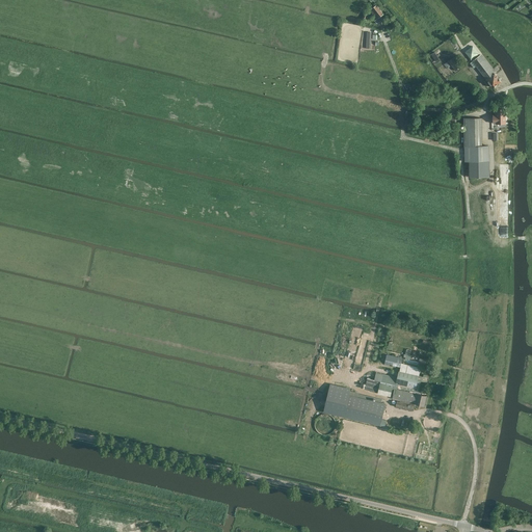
[(374,21),(377,24),(382,20),(380,17),(383,14),(376,5),(370,10),(374,16),(373,16),(375,19),(376,18),(376,19),(374,21)]
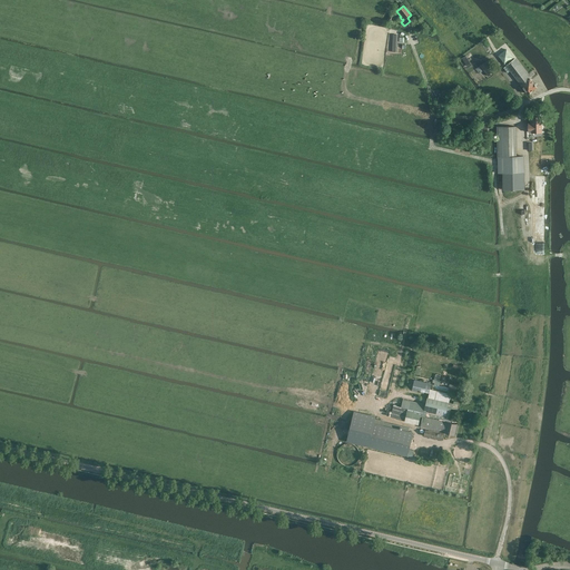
[(387,19),(385,23),(390,26),(392,21),(394,16),(391,13),(389,19),(387,19)]
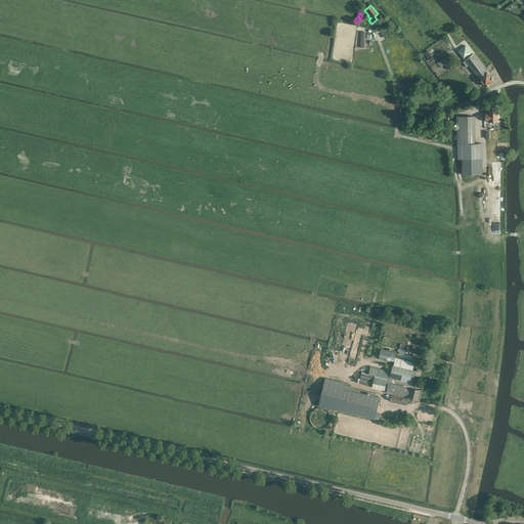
[(469,66),(478,78),(485,86),(493,80),(493,79),(492,77),(491,77),(474,54),(463,62),(467,67),(469,66)]
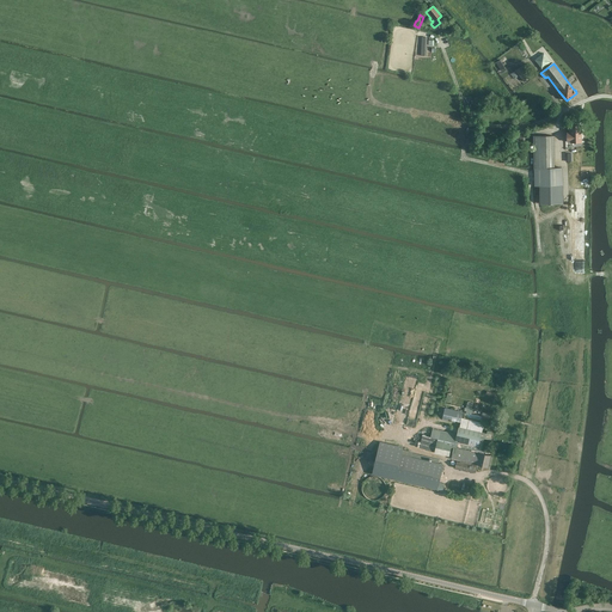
[(515,71),(524,81),(530,77),(521,66),(515,71)]
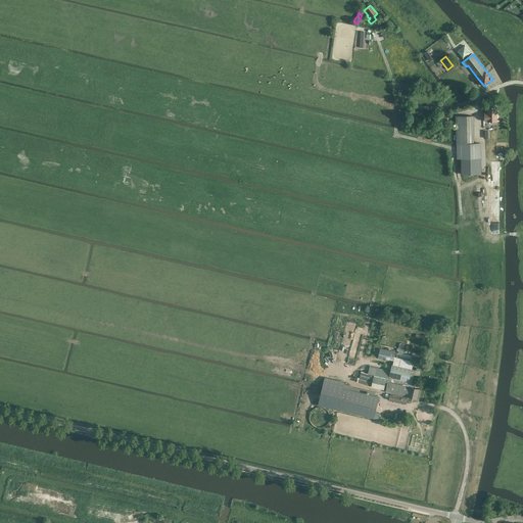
[(487,115),(485,115),(485,122),(488,122),(497,122),(496,107),(487,107),(487,115)]
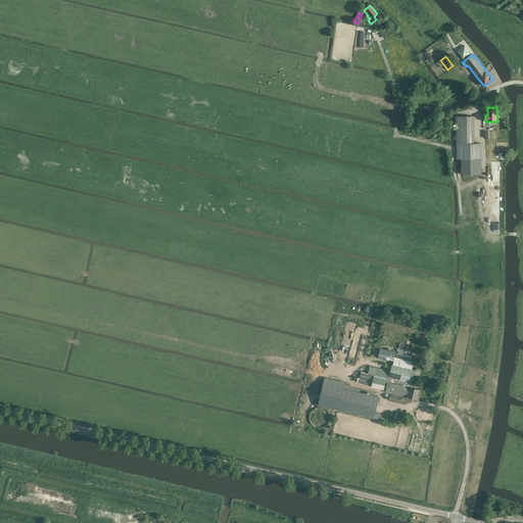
[(466,116),(457,116),(457,144),(474,144),(473,115),(466,115),(466,116)]
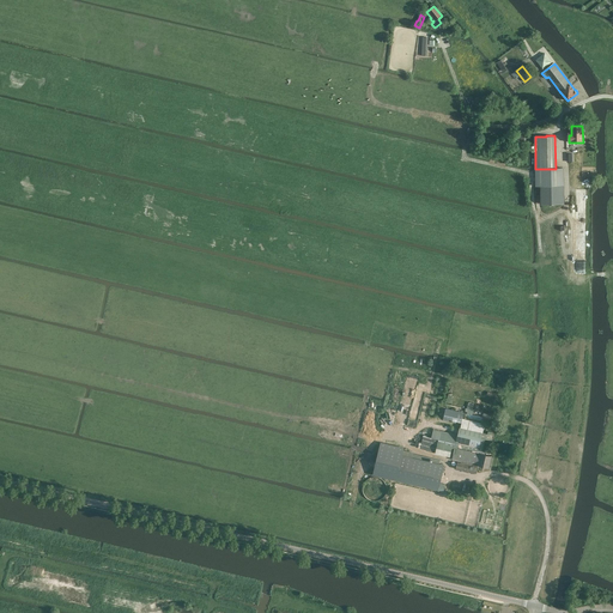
[(390,398),(398,401),(402,389),(394,387),(390,398)]
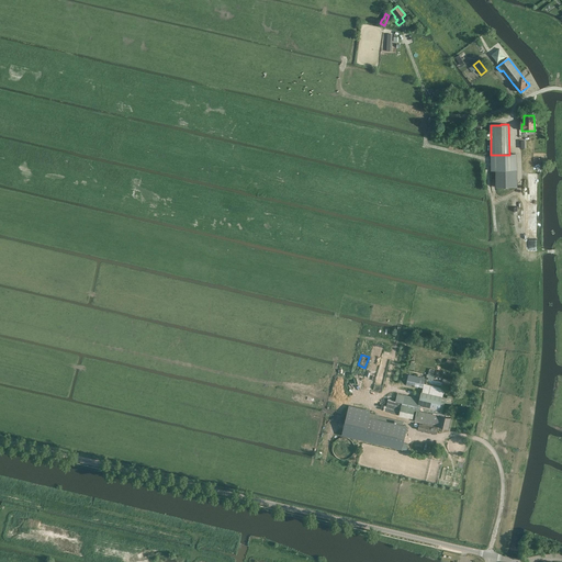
[(408,374),(407,383),(423,386),(425,379),(408,374)]
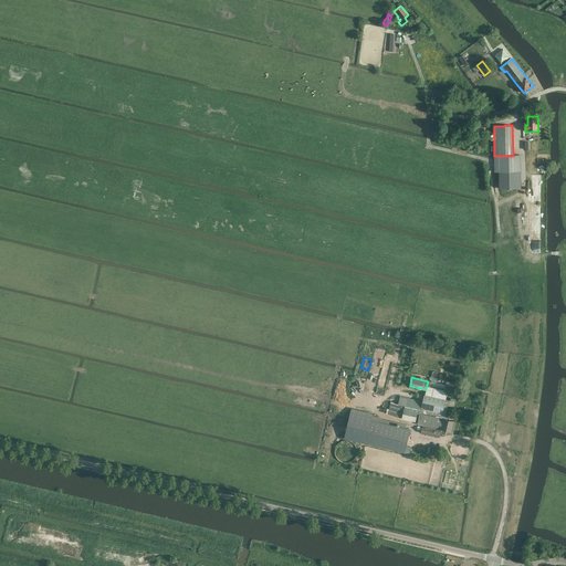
[(430,386),(452,389),(453,381),(447,380),(446,384),(431,380),(430,386)]
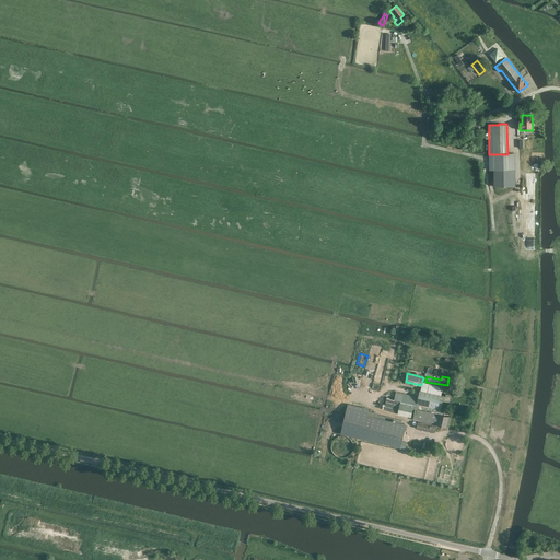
[(419,391),(418,398),(396,393),(394,399),(400,401),(401,401),(401,404),(399,413),(413,417),(416,408),(436,413),(441,395),(419,391)]
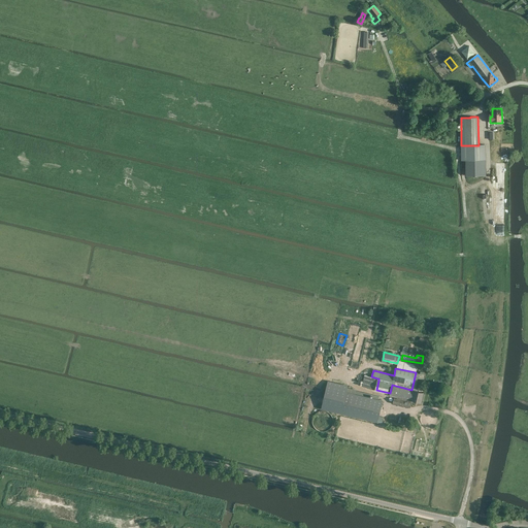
[(378,378),(377,378),(371,376),(365,375),(362,387),(376,390),(378,381),(378,378)]
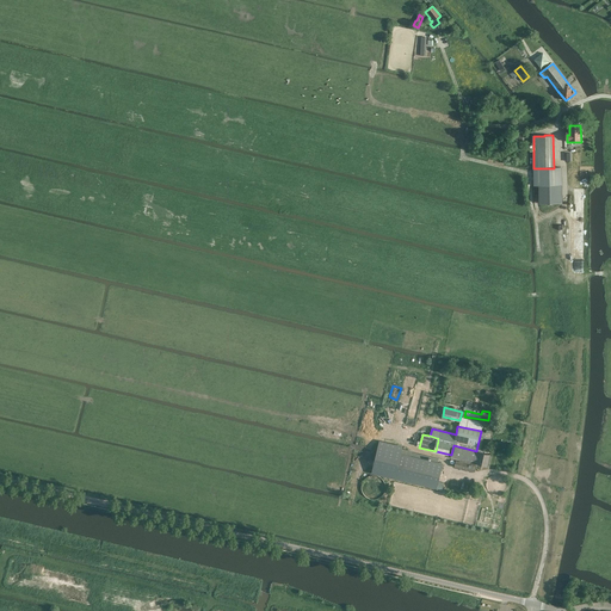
[(442,488),(443,485),(438,483),(443,464),(437,463),(438,458),(431,457),(402,451),(403,446),(381,440),(374,473),(442,488)]
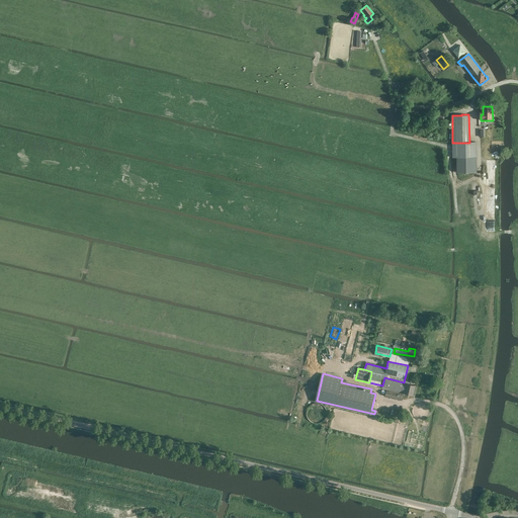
[(404,382),(384,377),(382,385),(382,387),(390,390),(390,391),(404,395),(404,393),(413,395),(416,385),(404,382)]
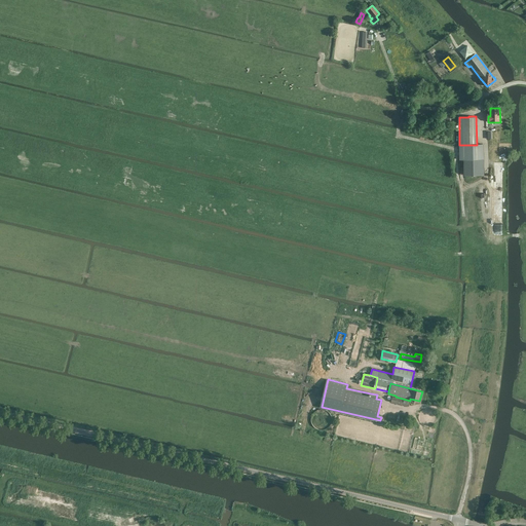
[(410,401),(396,397),(392,397),(391,402),(409,406),(410,401)]
